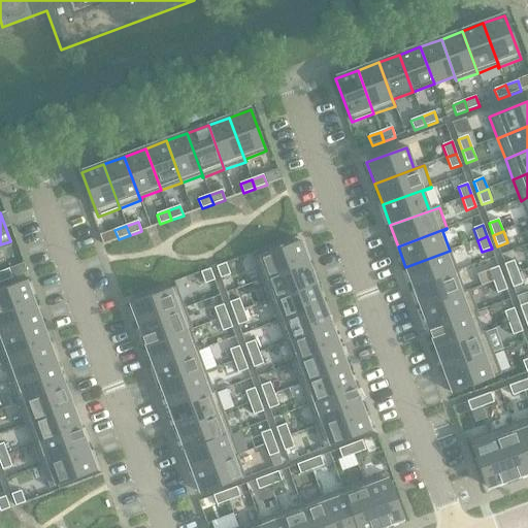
[(300,241),(253,259),(261,281),(307,263),(300,241)]
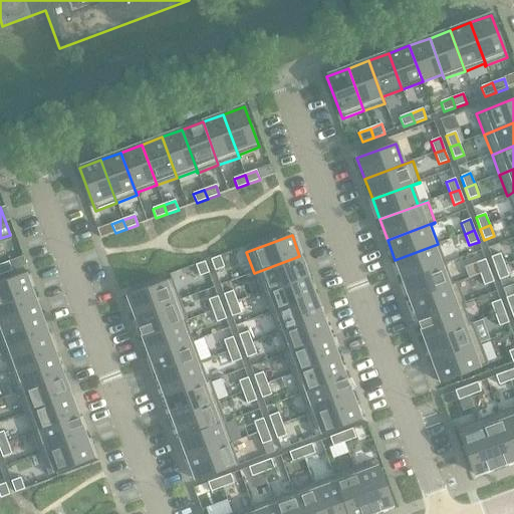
[(446,264),(438,244),(395,260),(403,280),(446,264)]
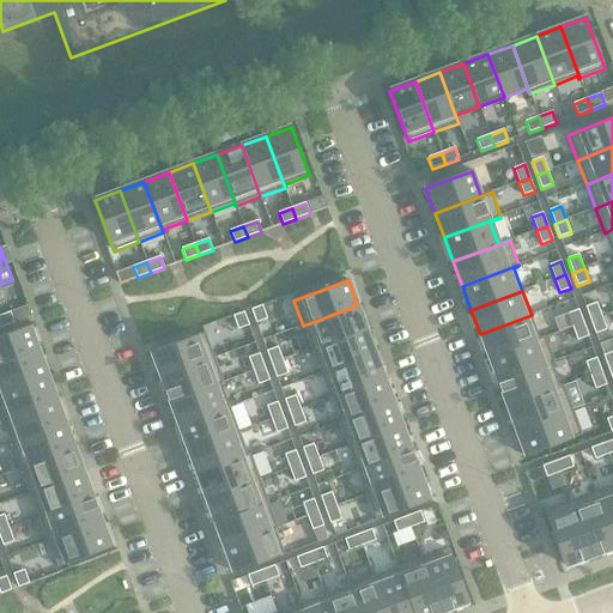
[(602,317),(596,303),(586,308),(590,321),(602,317)]
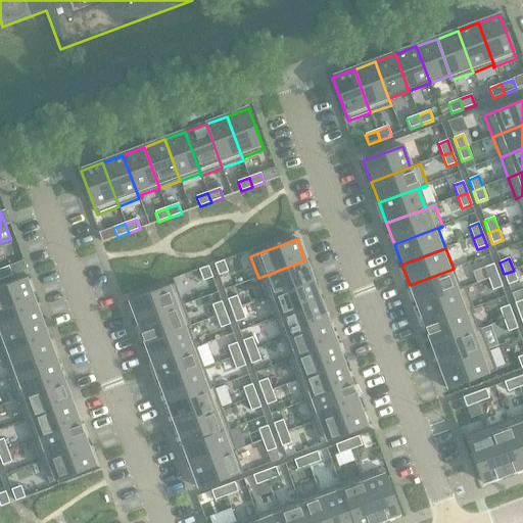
[(304,260),(258,278),(267,298),(313,281),(304,260)]
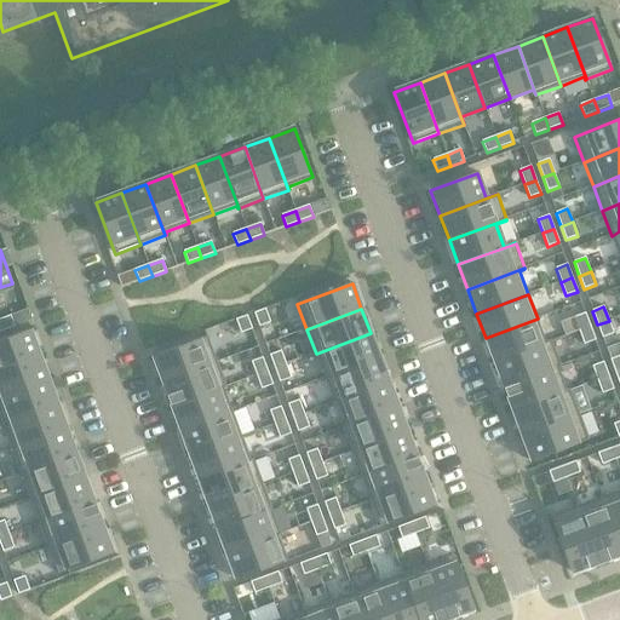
[(265,310),(254,314),(259,327),(270,323),(265,310)]
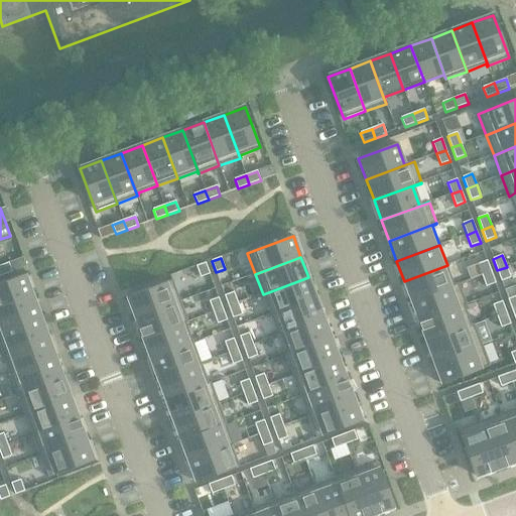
[(491,272),(487,261),(478,264),(482,276),(491,272)]
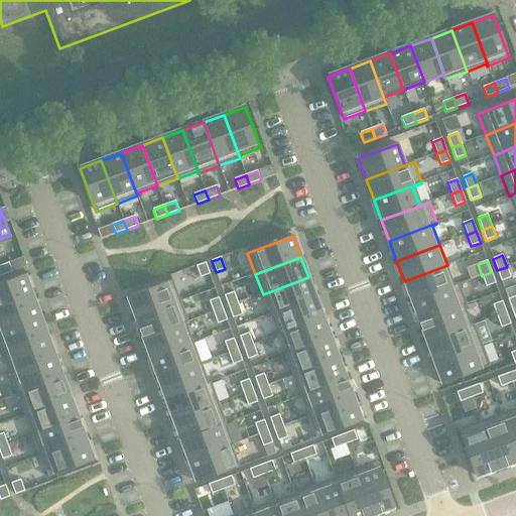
[(12,272),(9,263),(0,266),(0,274),(1,277),(12,272)]
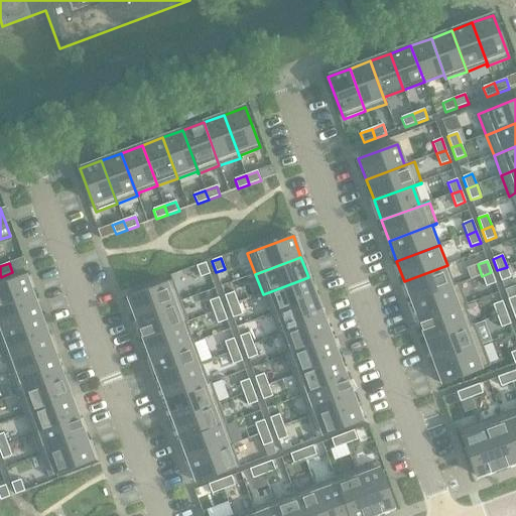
[(206,263),(197,267),(201,278),(210,274),(206,263)]
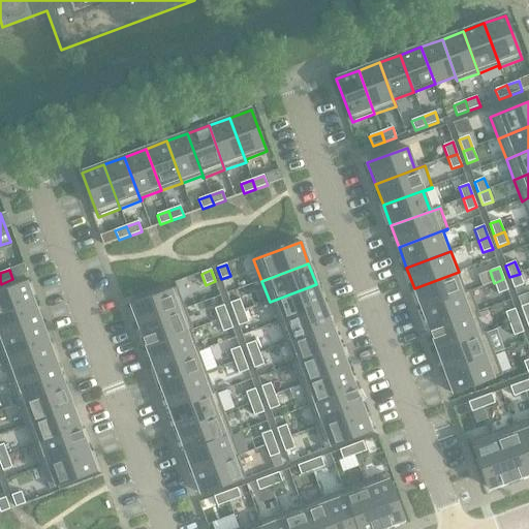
[(471,291),(470,290),(466,292),(459,272),(414,288),(422,310),(471,291)]
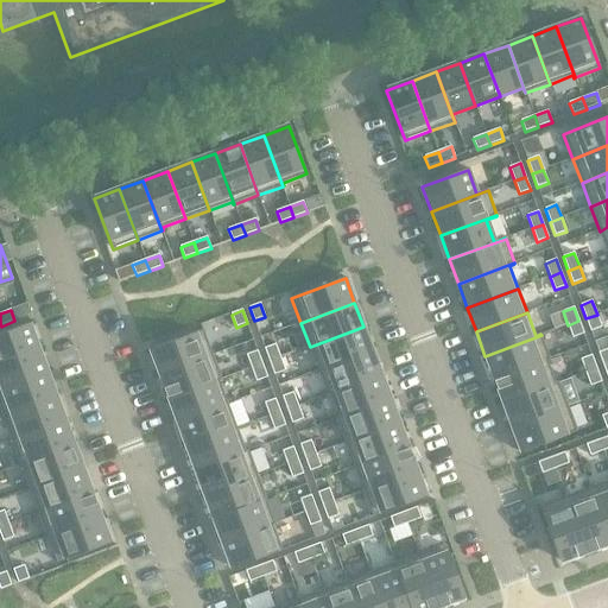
[(586,318),(590,331),(602,328),(597,315),(586,318)]
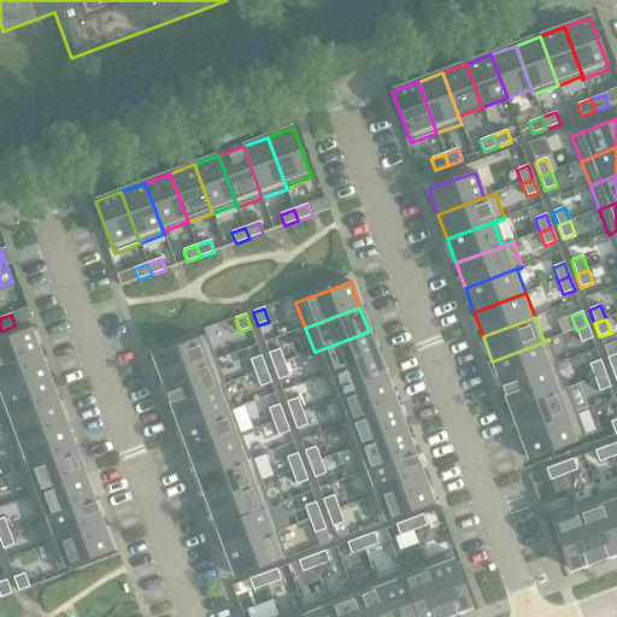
[(576,330),(581,344),(593,339),(587,325),(576,330)]
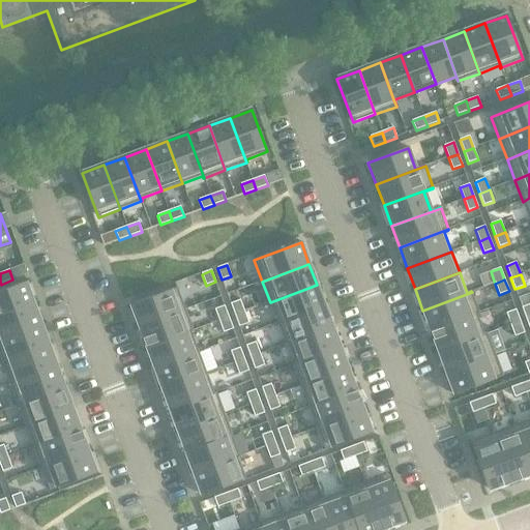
[(0,317),(33,304),(26,283),(0,292),(0,317)]
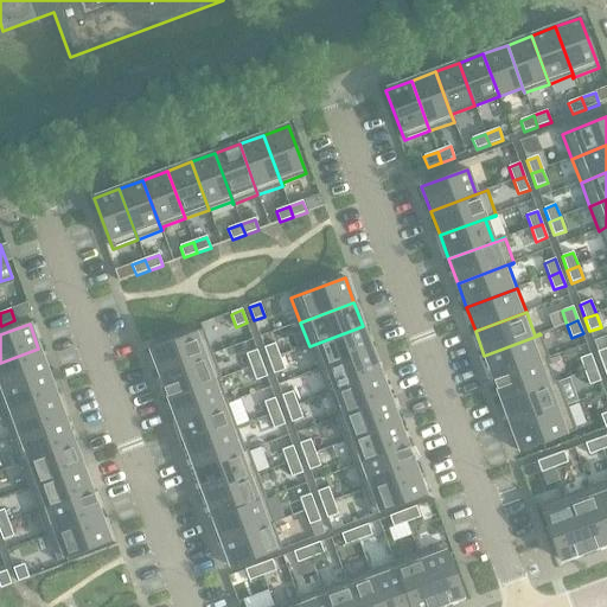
[(363,326),(310,346),(318,371),(371,351),(363,326)]
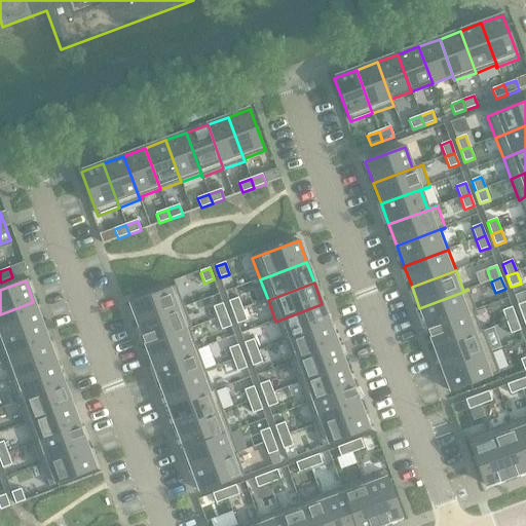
[(176,286),(129,303),(138,325),(184,307),(176,286)]
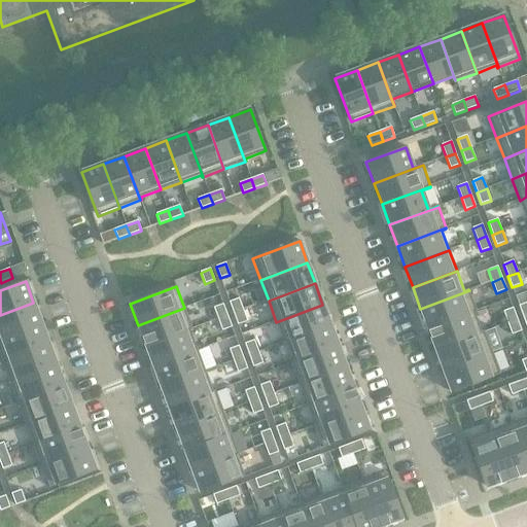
[(477,311),(469,290),(420,309),(428,329),(477,311)]
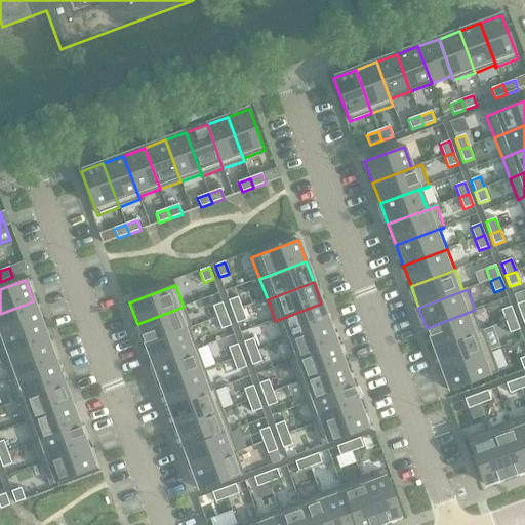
[(238,297),(228,301),(233,313),(242,309),(238,297)]
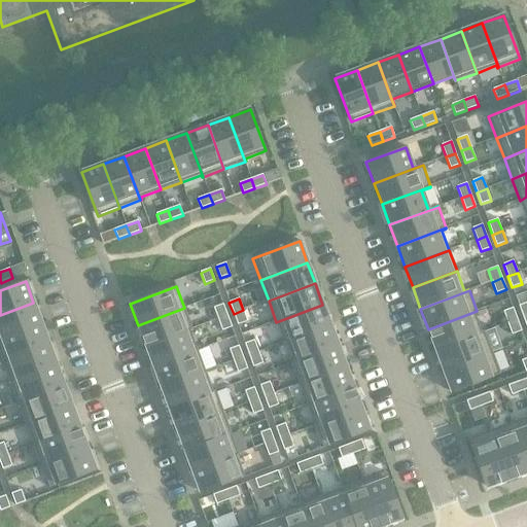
[(0,339),(41,323),(33,303),(0,315),(0,339)]
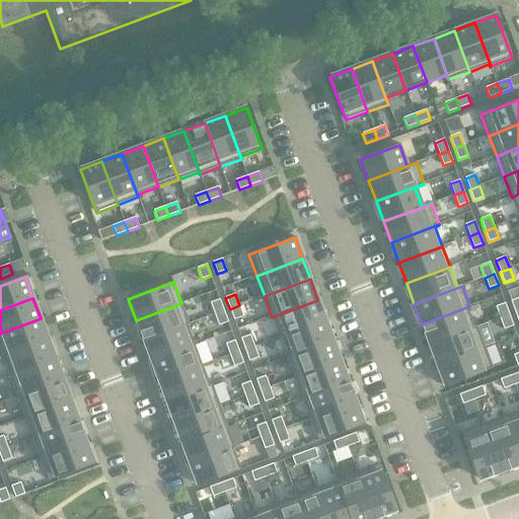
[(220,300),(211,303),(215,315),(224,311),(220,300)]
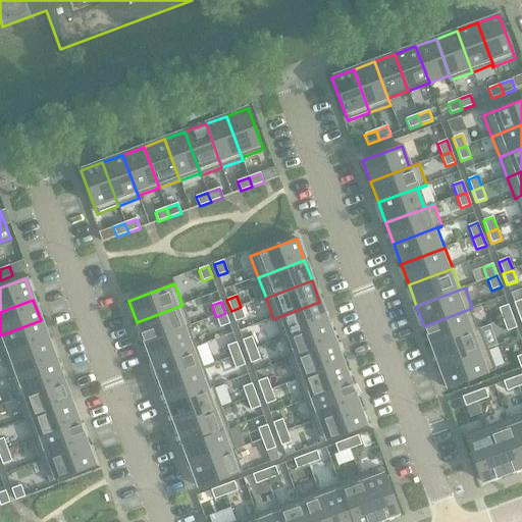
[(319,302),(273,319),(281,340),(327,322),(319,302)]
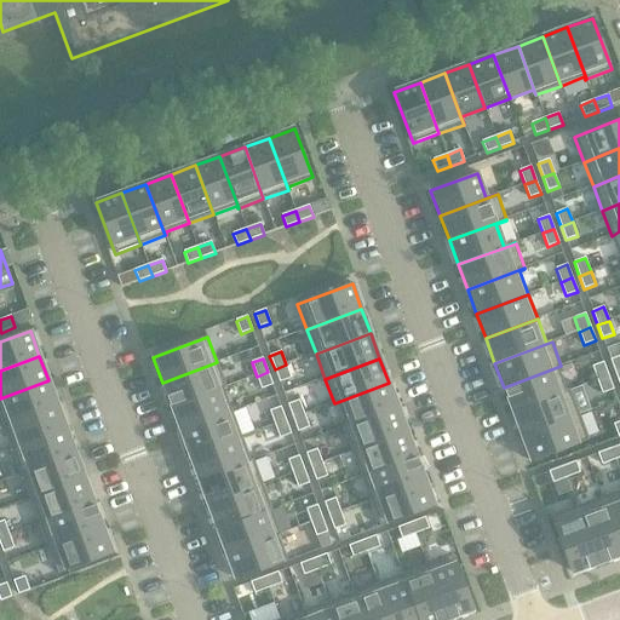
[(217,362),(162,383),(172,407),(227,388),(217,362)]
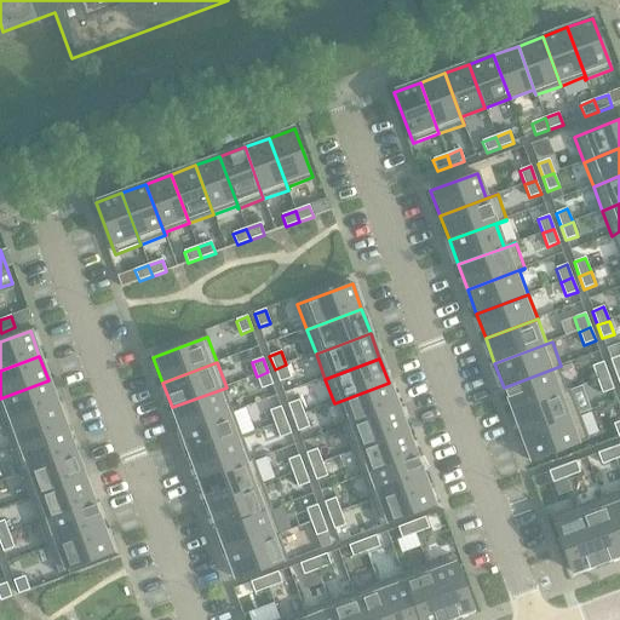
[(608,377),(603,362),(591,367),(597,380),(608,377)]
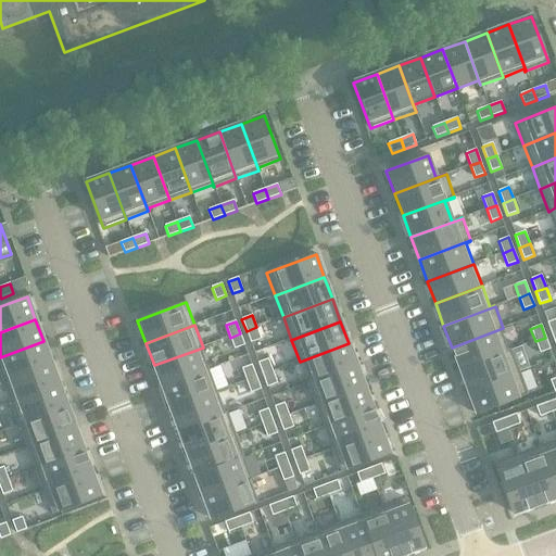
[(256,327),(247,331),(251,343),(261,340),(256,327)]
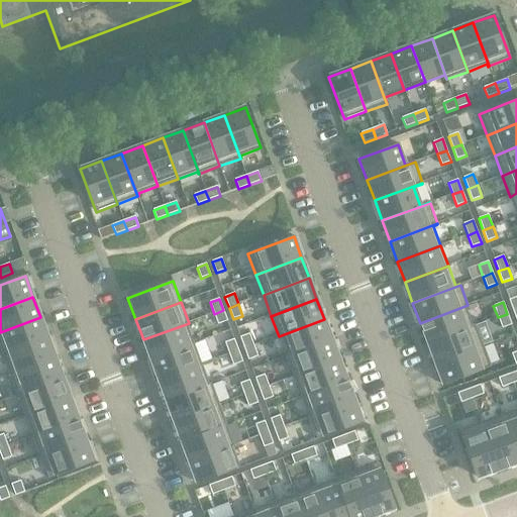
[(476,325),(475,325),(473,326),(466,307),(469,306),(468,305),(420,323),(427,343),(476,325)]
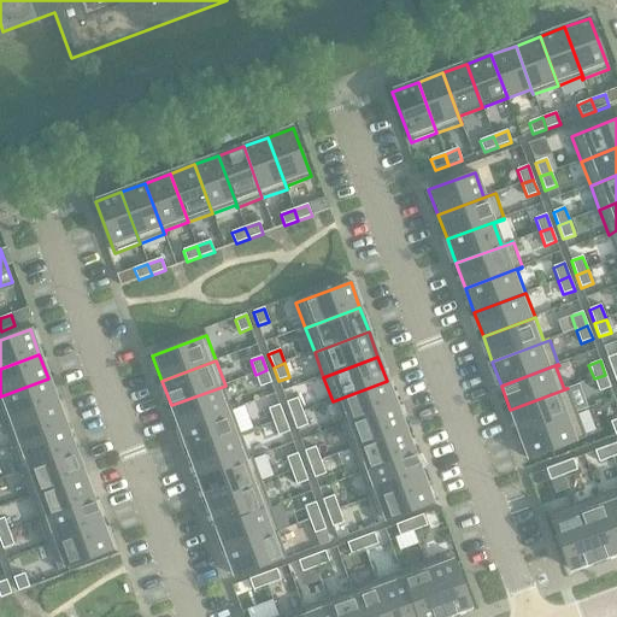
[(266,370),(256,375),(260,388),(271,383),(266,370)]
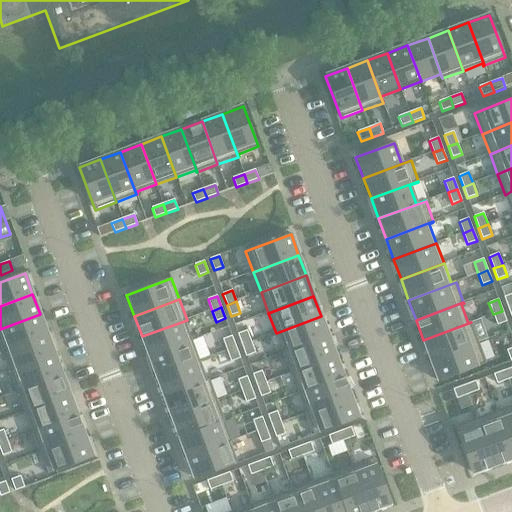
[(493,314),(497,326),(507,322),(502,311),(493,314)]
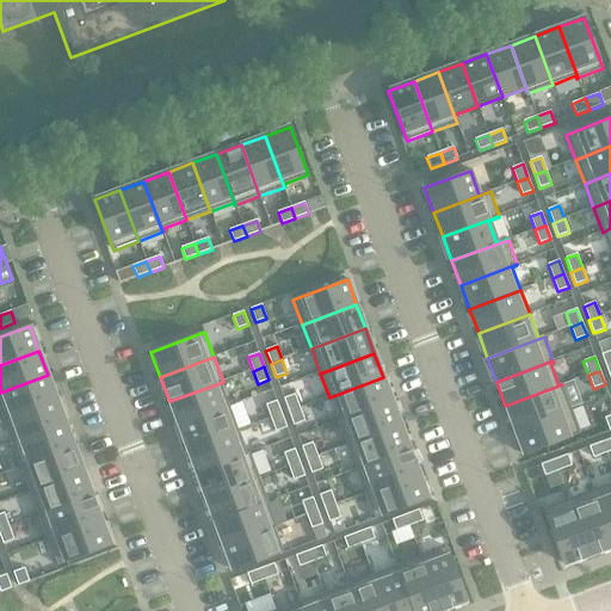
[(0,411),(2,419),(56,400),(48,375),(0,393),(0,411)]
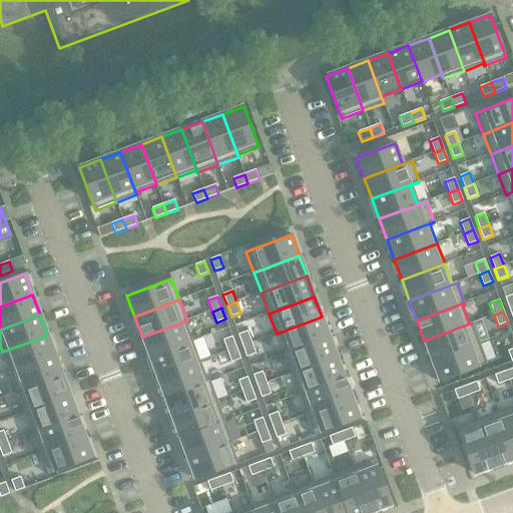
[(322,317),(277,334),(277,335),(280,334),(286,352),(284,353),(284,354),(330,337),(322,317)]
